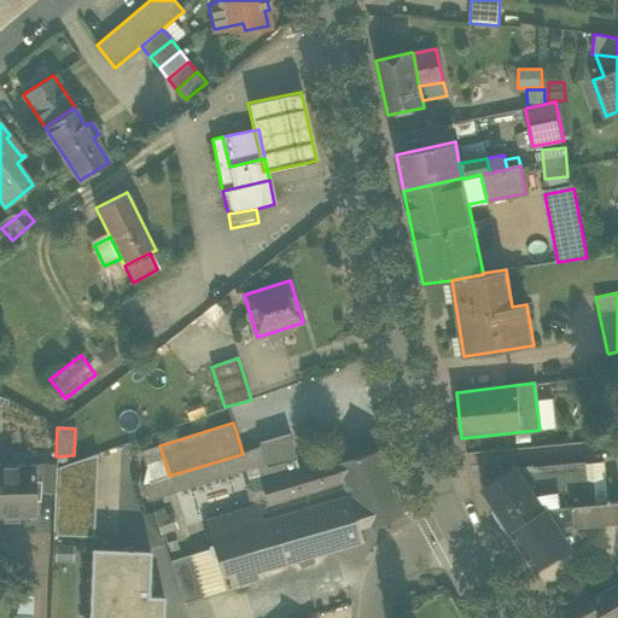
[(257,466),(261,479),(299,468),(290,435),(261,443),(262,447),(243,454),(169,476),(150,482),(141,484),(146,500),(244,470),(246,468),(257,466)]
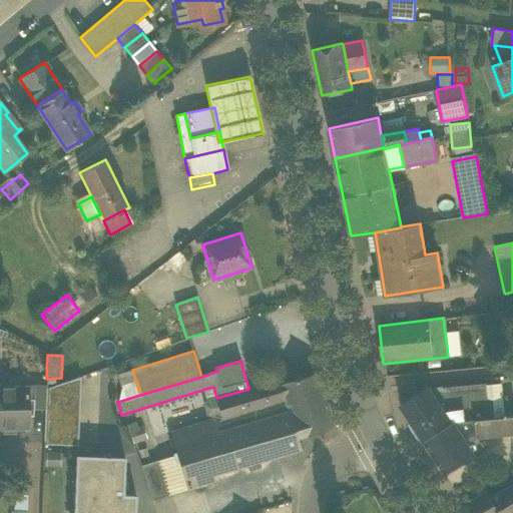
[(140,395),(132,370),(116,375),(124,400),(140,395)]
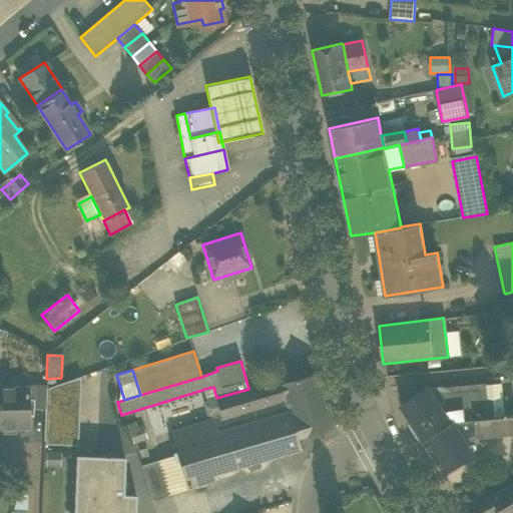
[(283,383),(300,438),(336,427),(321,372),(283,383)]
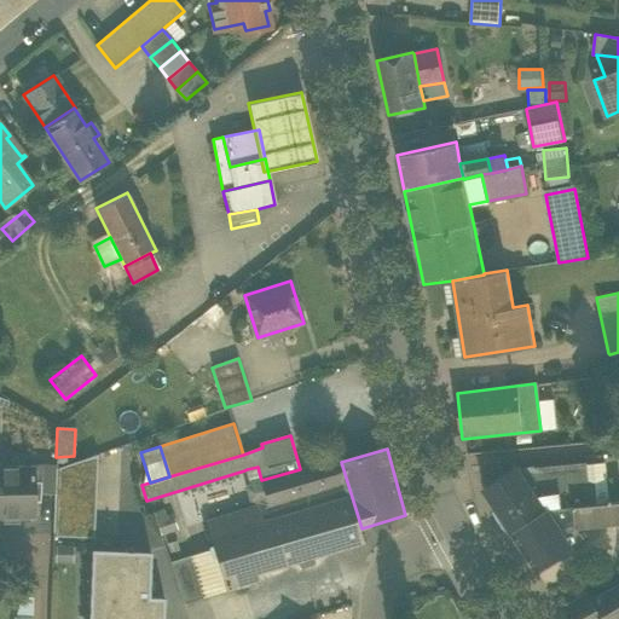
[(52,537),(93,538),(97,455),(56,469),(56,470),(65,470),(65,482),(55,481),(55,493),(52,537)]
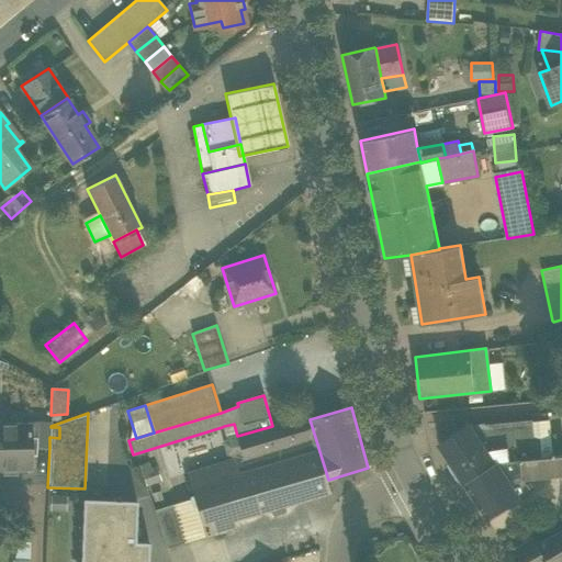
[(308,416),(272,426),(237,436),(236,437),(240,451),(232,453),(234,460),(186,474),(193,498),(204,537),(234,527),(233,520),(332,492),(328,480),(310,419),(308,416)]
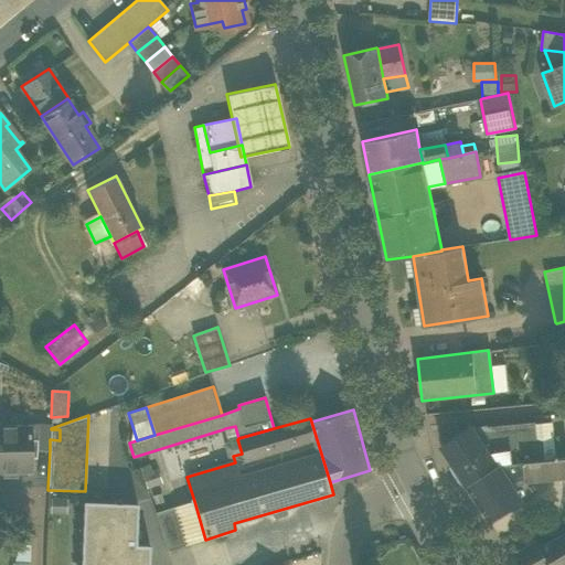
[(482,441),(498,465),(499,464),(523,461),(556,458),(555,447),(553,447),(551,422),(531,424),(475,429),(482,441)]
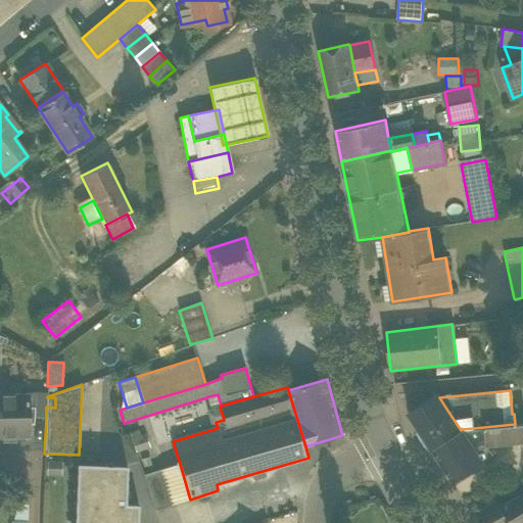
[(34,416),(46,417),(46,407),(47,397),(47,396),(47,392),(36,392),(27,392),(27,395),(28,395),(28,410),(34,410),(34,416)]
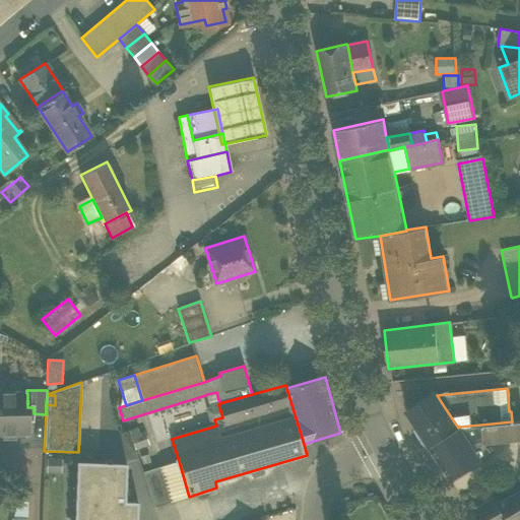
[(207,394),(205,395),(207,407),(218,404),(219,403),(216,392),(207,394)]
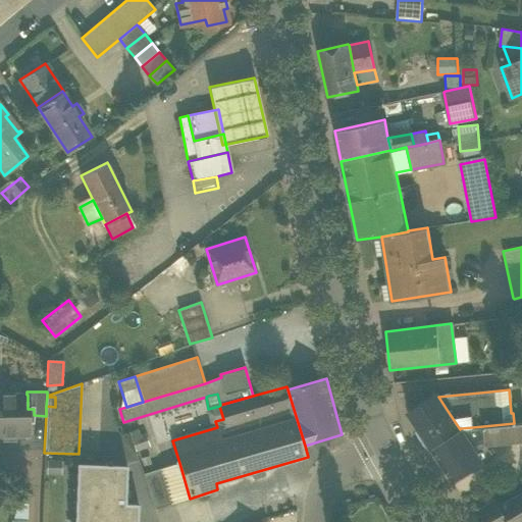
[(407,413),(416,426),(446,408),(438,397),(437,394),(407,413)]
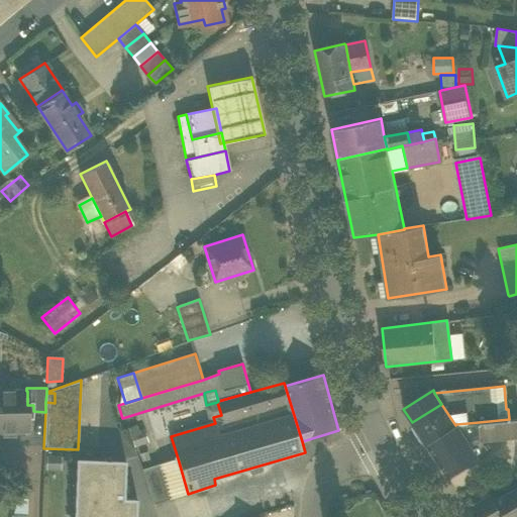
[(0,391),(0,427),(2,428),(2,435),(14,434),(14,430),(27,430),(27,405),(27,391),(26,391),(0,391)]
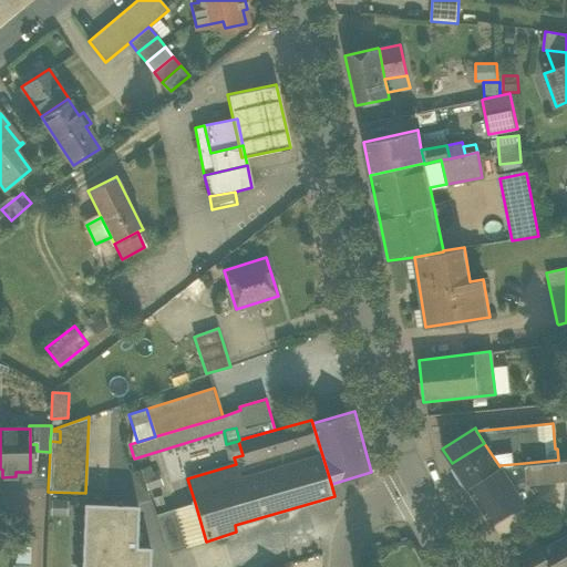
[(50,441),(60,442),(60,431),(51,431),(50,441)]
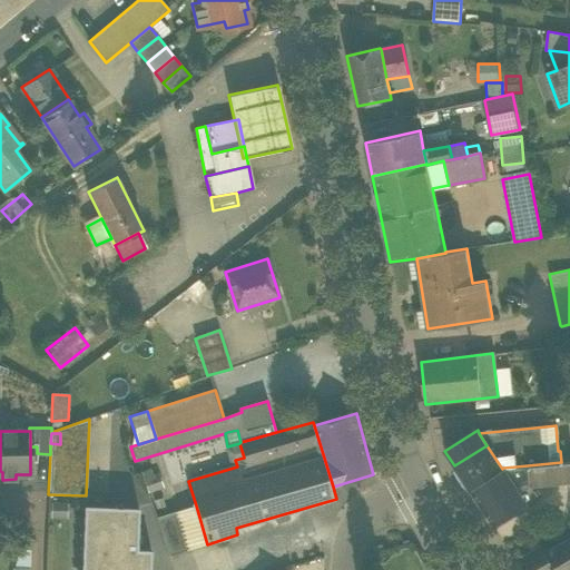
[(502,469),(487,445),(454,465),(471,491),(502,470),(502,469)]
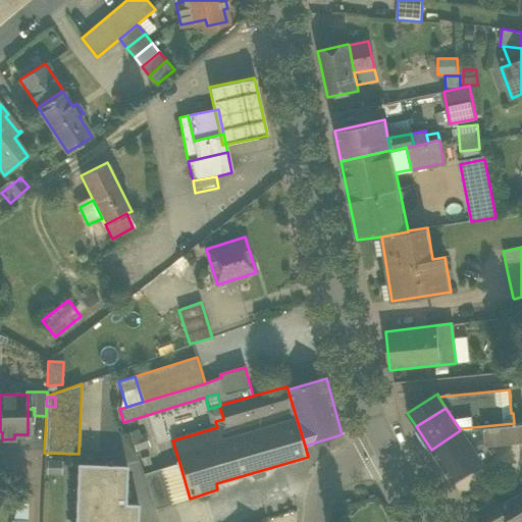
[(521,422),(514,423),(483,426),(485,445),(521,440),(521,422)]
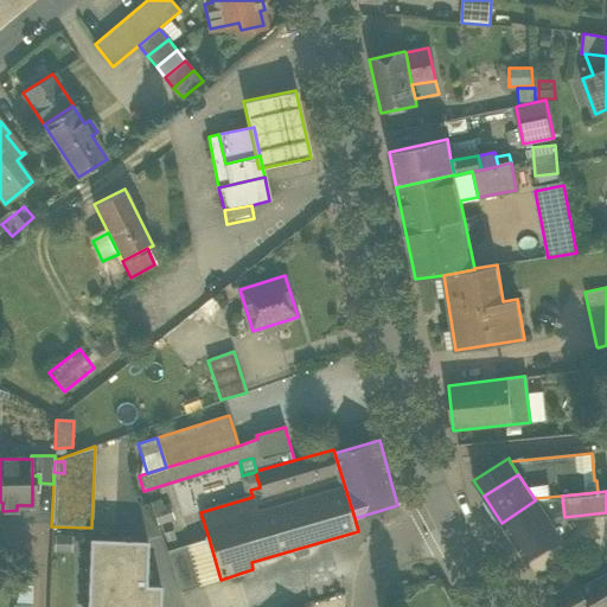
[(553,523),(564,517),(562,496),(536,498),(553,523)]
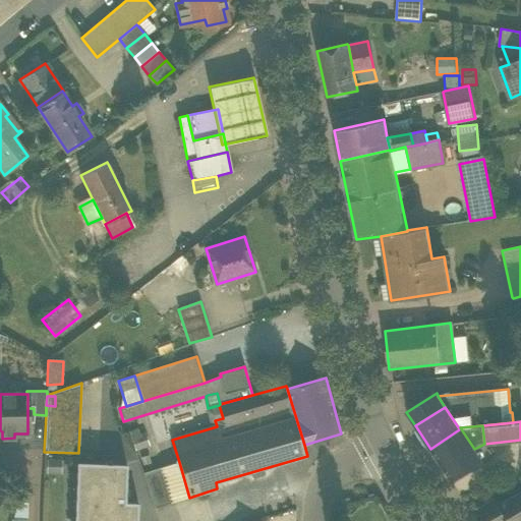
[(482,461),(481,459),(474,449),(460,427),(459,428),(459,429),(430,449),(452,481),(482,461)]
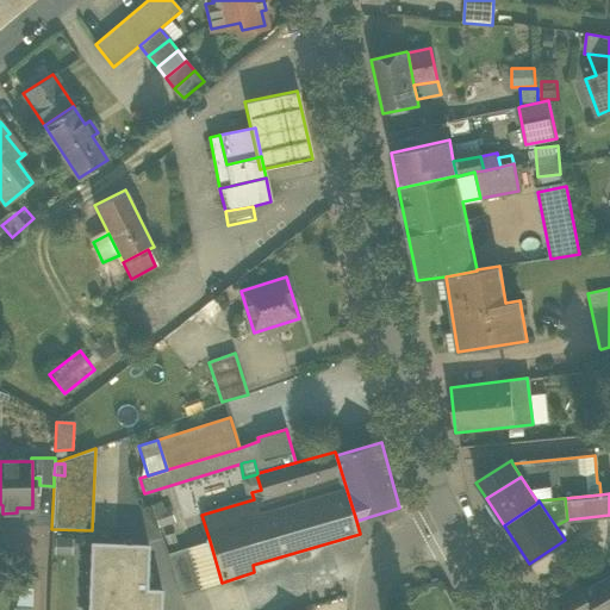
[(170,505),(153,511),(157,527),(175,522),(170,505)]
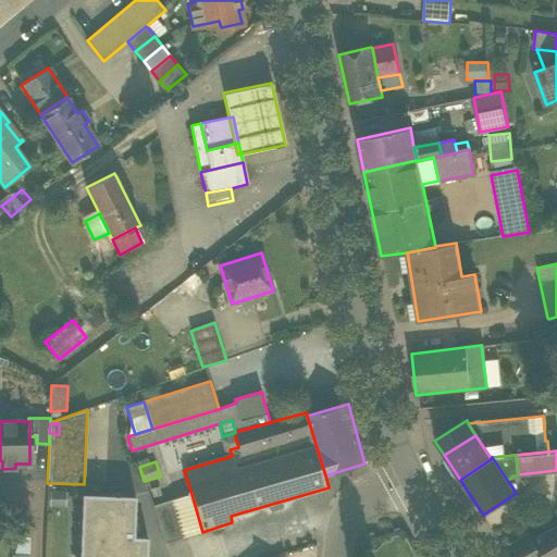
[(524,485),(518,474),(507,480),(515,491),(524,485)]
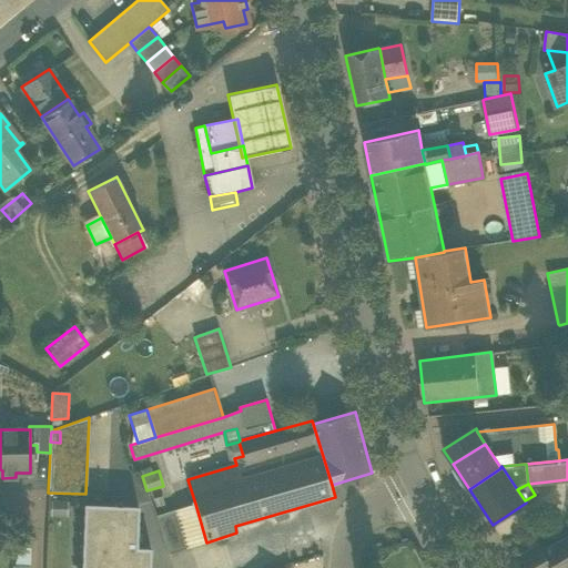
[(206,543),(195,504),(175,509),(188,548),(206,543)]
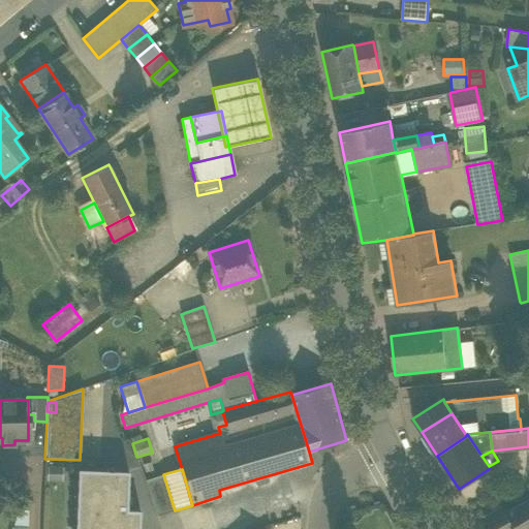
[(75,528),(138,528),(141,510),(127,510),(128,472),(78,470),(75,528)]
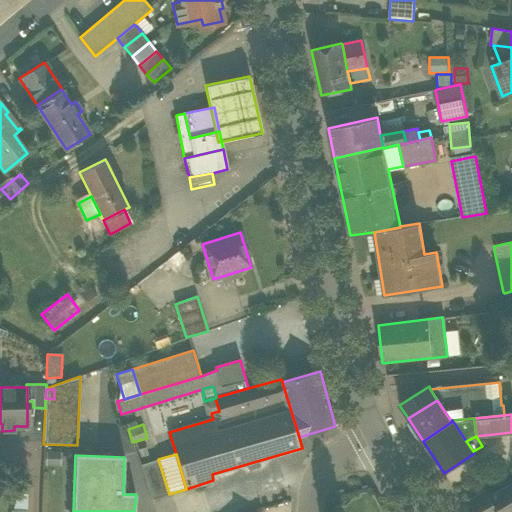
[(150,495),(152,499),(169,494),(158,459),(141,465),(150,495)]
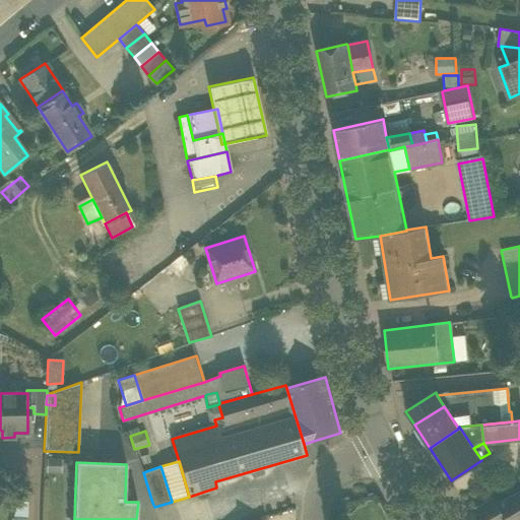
[(475,507),(483,519),(519,519),(519,489),(498,502),(495,496),(475,507)]
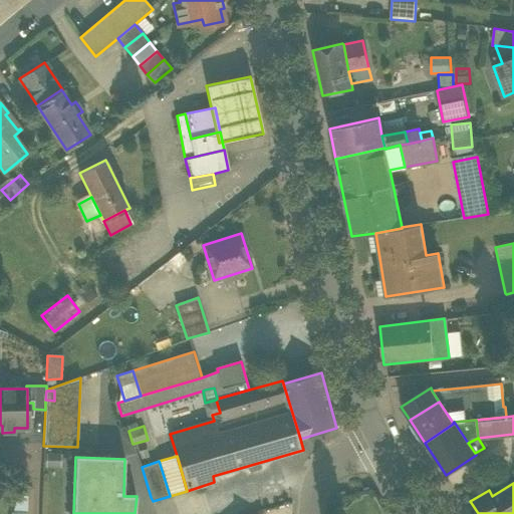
[(12,513),(27,513),(27,496),(12,497),(12,513)]
